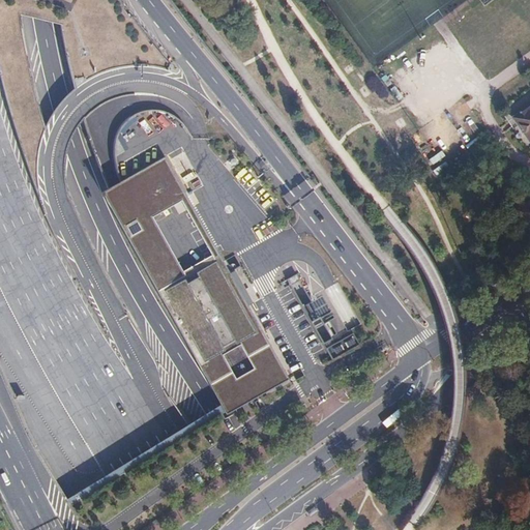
[(529,106),(512,119),(529,143),(529,106)]
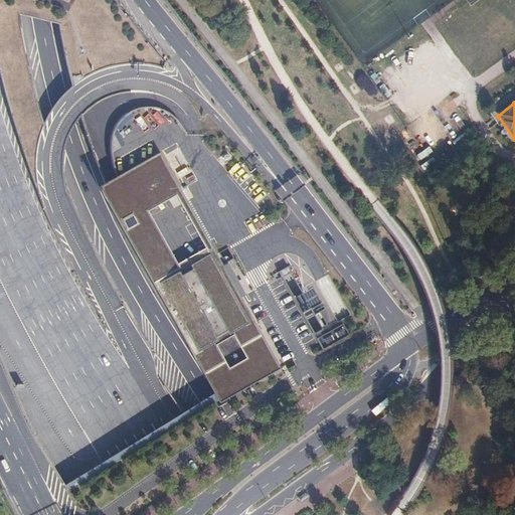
[(177,269),(144,208),(182,187),(162,151),(101,185),(220,402),(229,397),(236,393),(244,389),(259,381),(261,385),(285,372),(214,245),(210,248),(211,250),(177,269)]
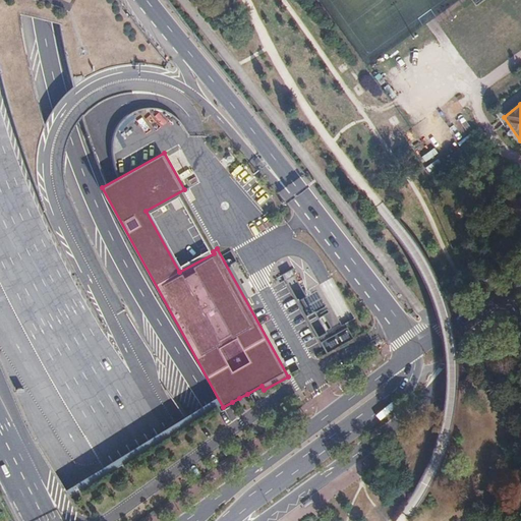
[(520,198),(508,208),(520,226),(520,198)]
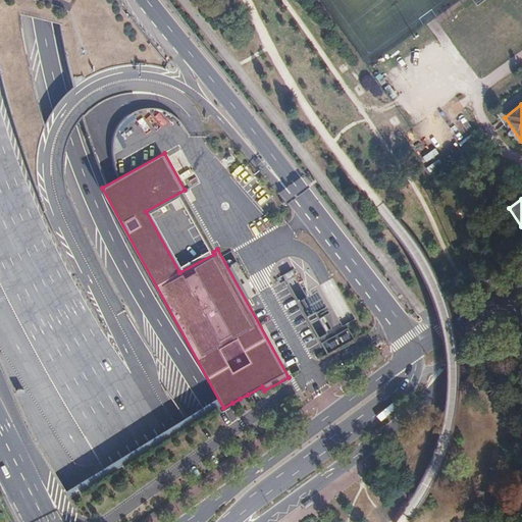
[(284,275),(301,304),(305,301),(309,308),(312,306),(316,304),(321,313),(328,309),(319,293),(309,299),(294,271),(284,275)]
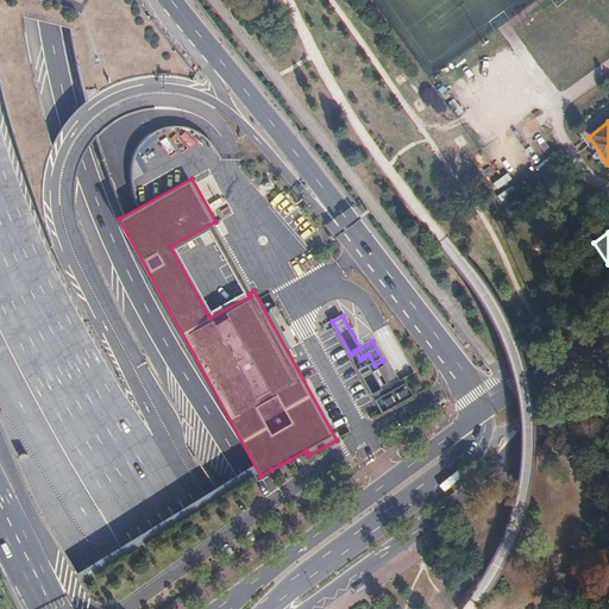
[(359,370),(374,396),(383,390),(369,365),(359,370)]
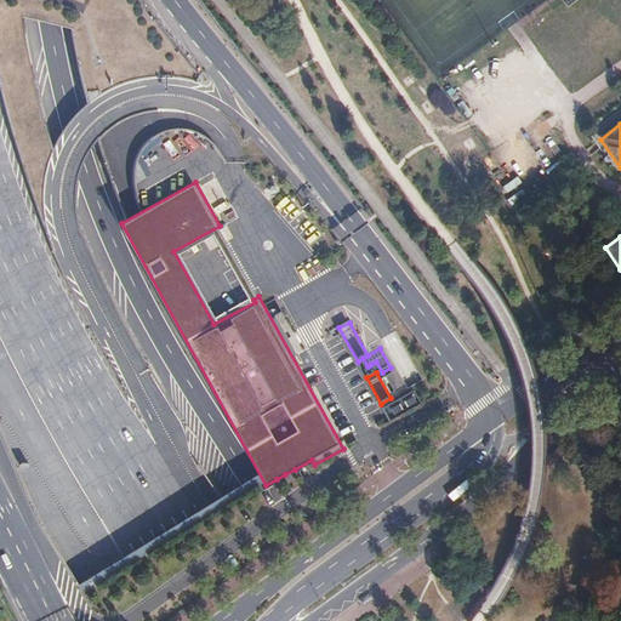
[(383,409),(391,422),(434,398),(426,385),(383,409)]
